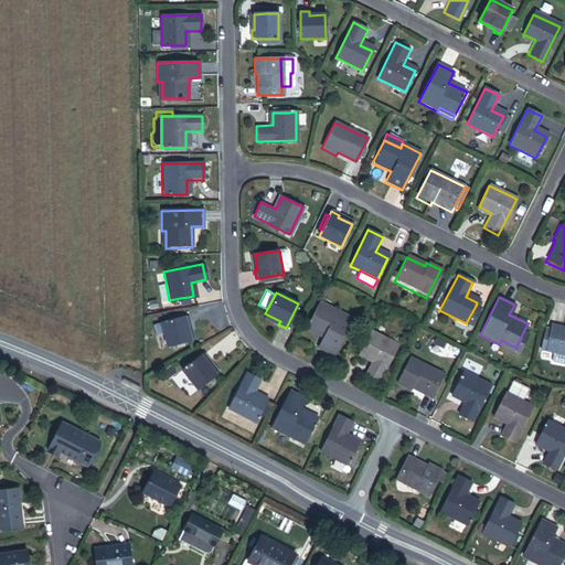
[(331,313),(333,309),(316,301),(315,305),(331,313)]
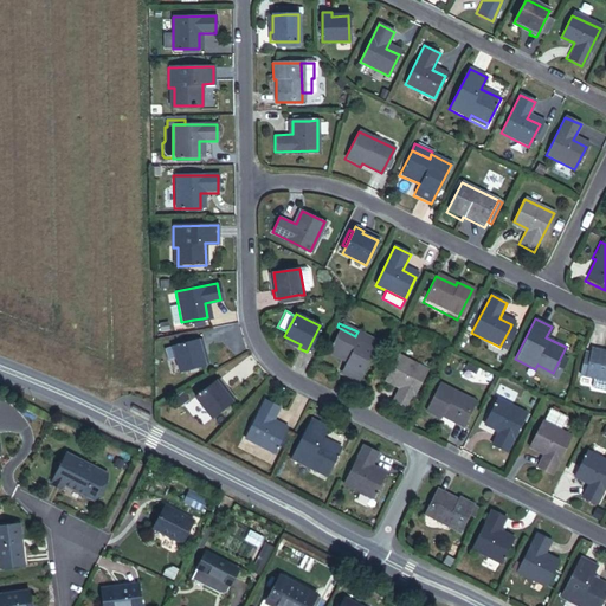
[(340,373),(356,382),(376,342),(358,331),(355,336),(337,327),(324,352),(345,362),(340,373)]
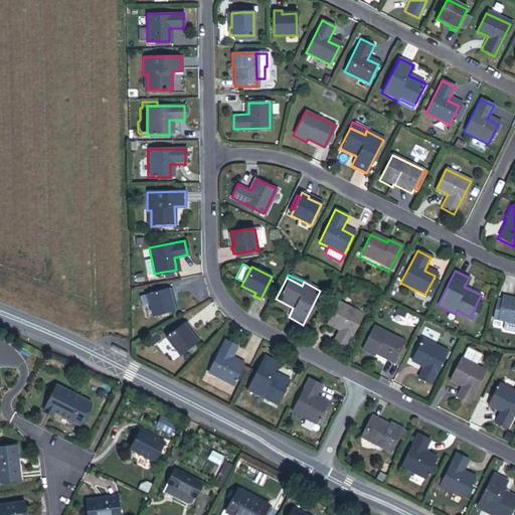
[(424,295),(428,297),(437,281),(434,279),(424,295)]
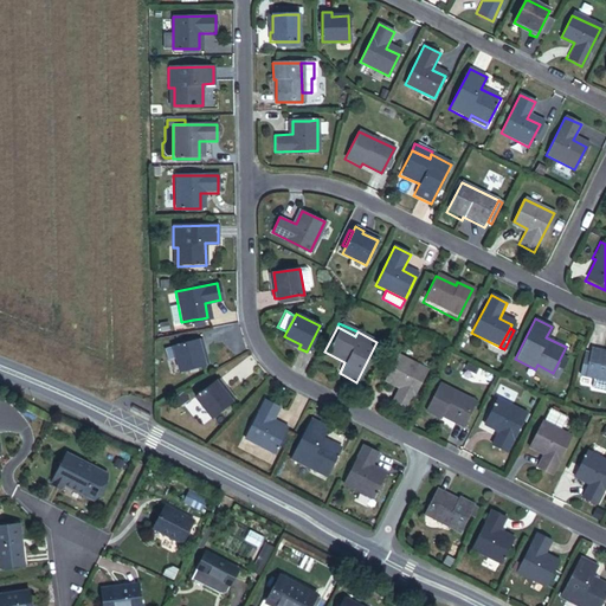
[(208,348),(206,339),(200,340),(199,335),(176,339),(178,343),(171,345),(171,346),(162,347),(165,360),(173,358),(175,372),(207,366),(205,349),(208,348)]
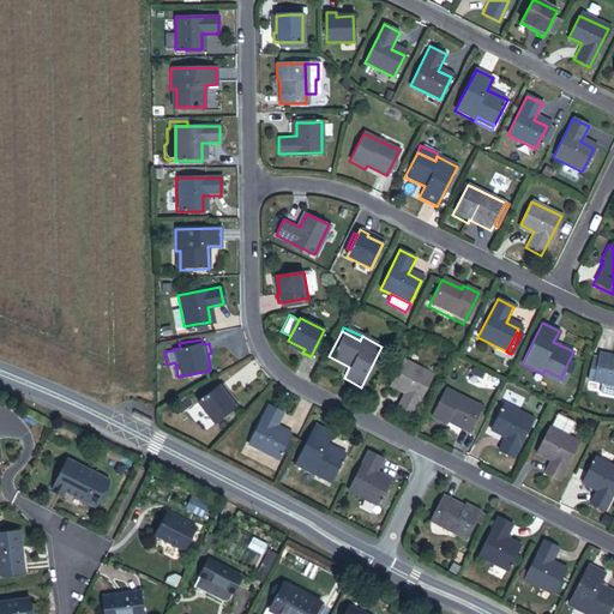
[(613,355),(600,353),(599,359),(593,357),(588,380),(600,384),(597,393),(613,397),(613,355)]
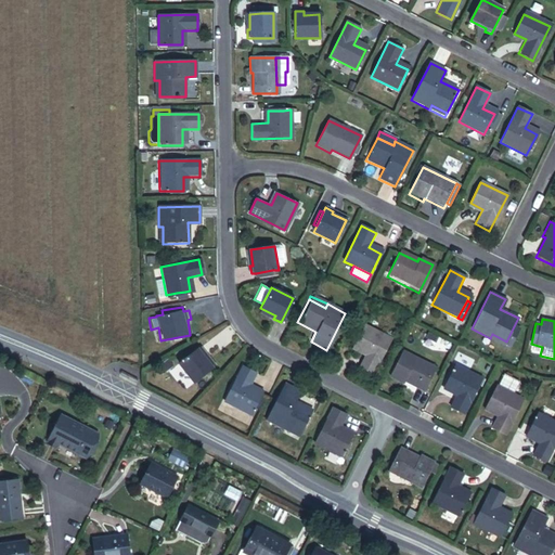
[(357,366),(373,374),(390,339),(363,325),(352,347),(364,352),(357,366)]
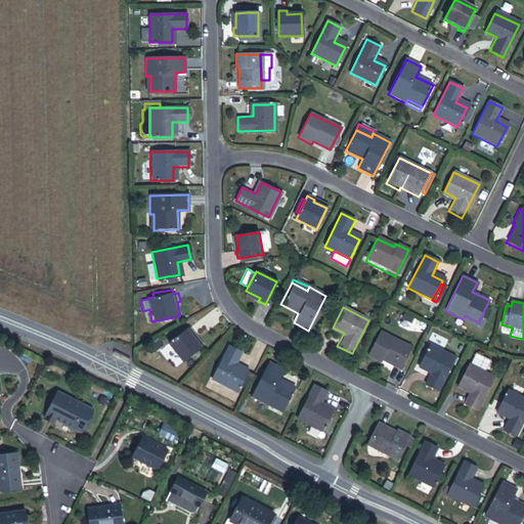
[(478,322),(483,324),(490,311),(485,308),(478,322)]
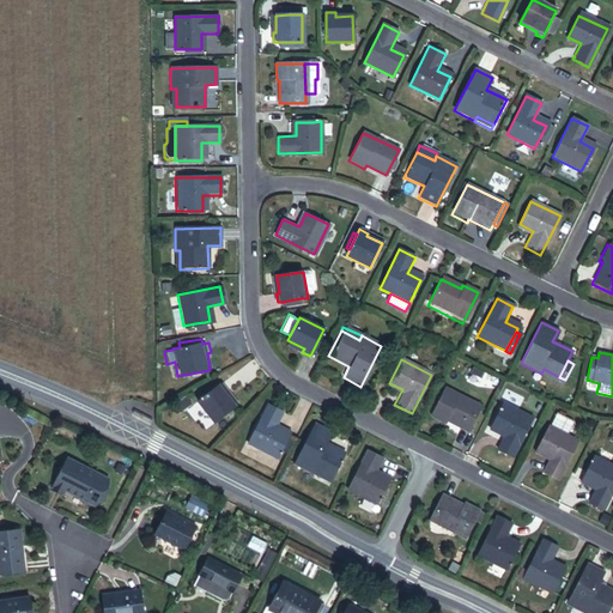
[(557,382),(559,377),(544,369),(541,374),(557,382)]
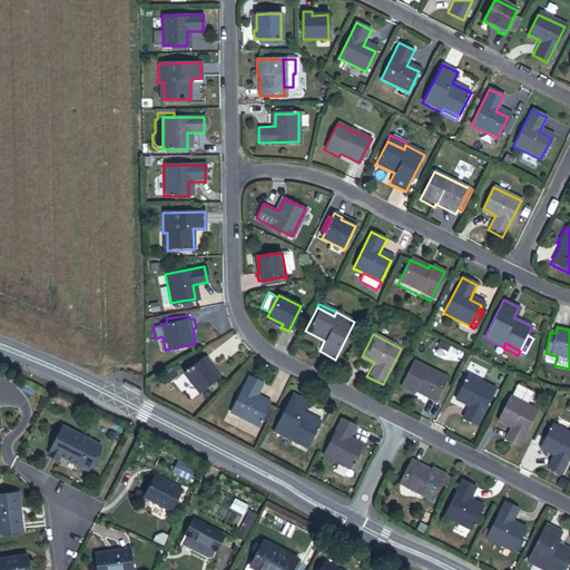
[(196,393),(216,376),(206,364),(208,363),(203,355),(180,374),(196,393)]
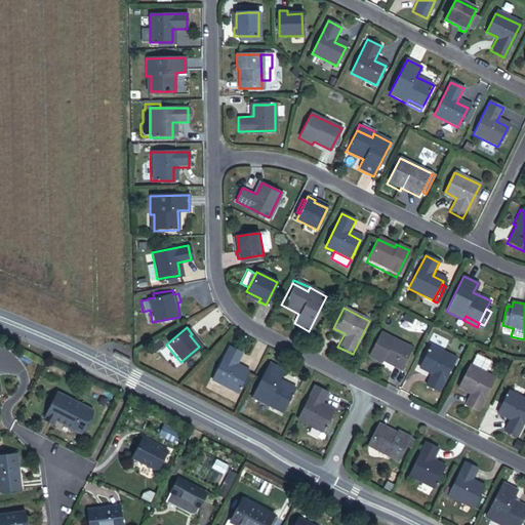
[(399,371),(410,349),(378,333),(366,358),(380,365),(381,362),(399,371)]
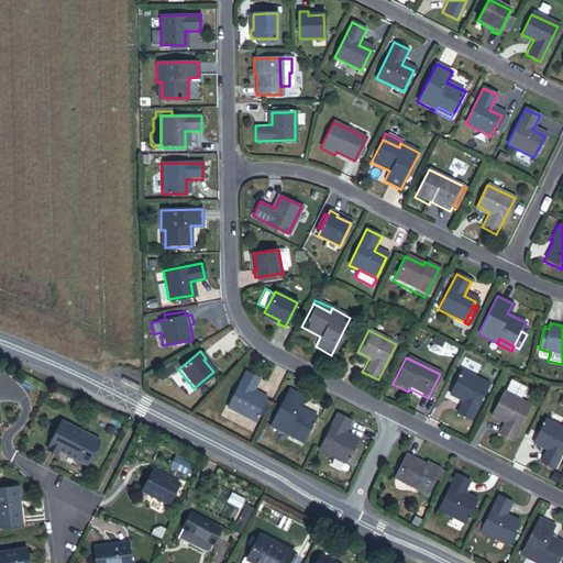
[(470,419),(487,384),(461,371),(450,390),(462,397),(454,411),(470,419)]
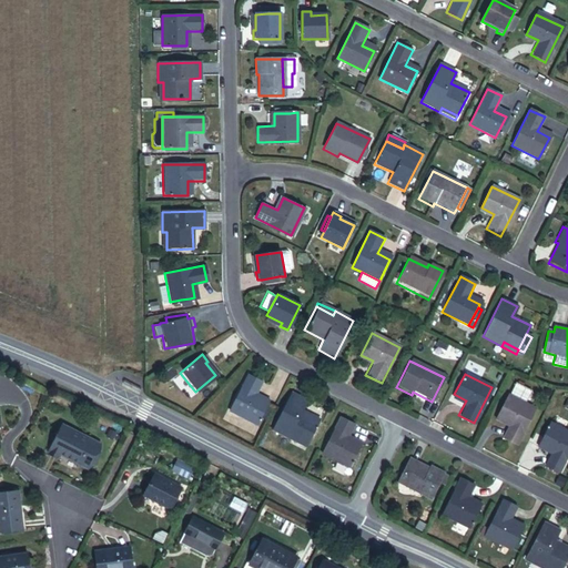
[(227,412),(255,426),(266,404),(252,396),(259,381),(246,375),(227,412)]
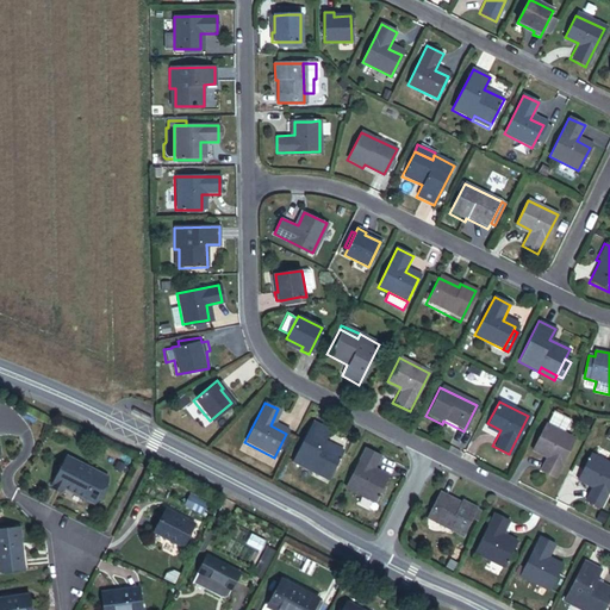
[(546,424),(562,433),(568,421),(552,411),(546,424)]
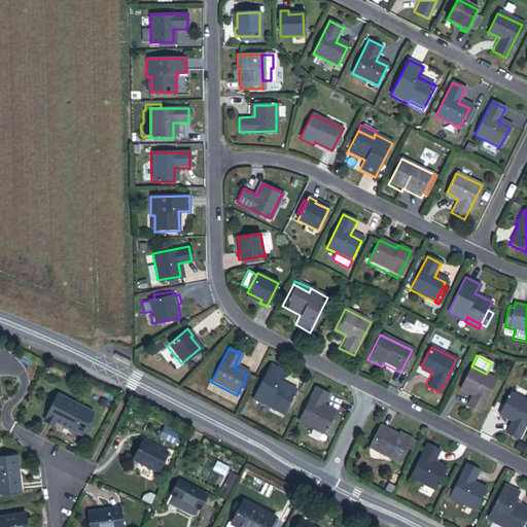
[(270,406),(284,413),(295,391),(278,382),(282,374),(268,366),(250,400),(269,410),(270,406)]
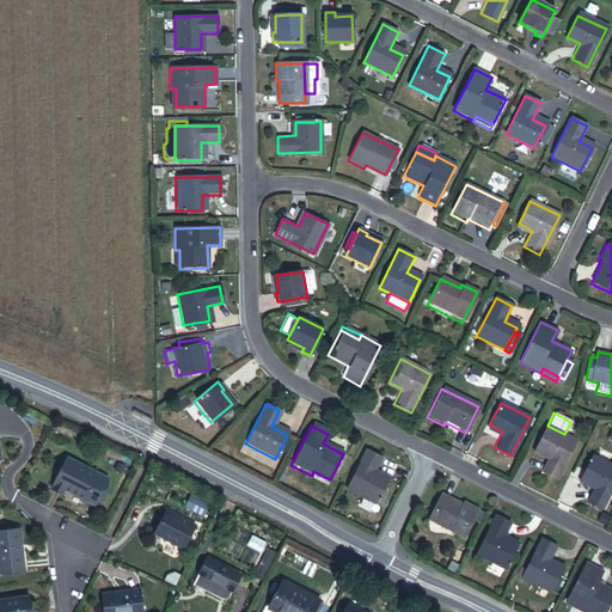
[(539,470),(556,478),(575,440),(564,434),(548,426),(546,426),(536,448),(548,454),(539,470)]
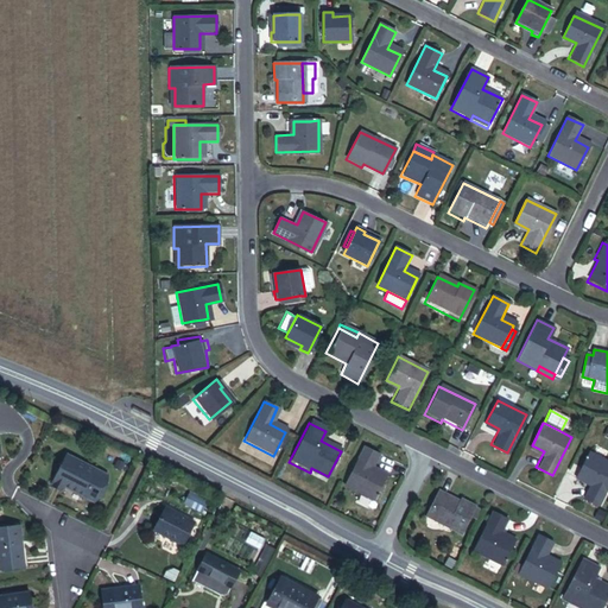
[(372,501),(385,477),(371,470),(378,456),(361,448),(342,486),(372,501)]
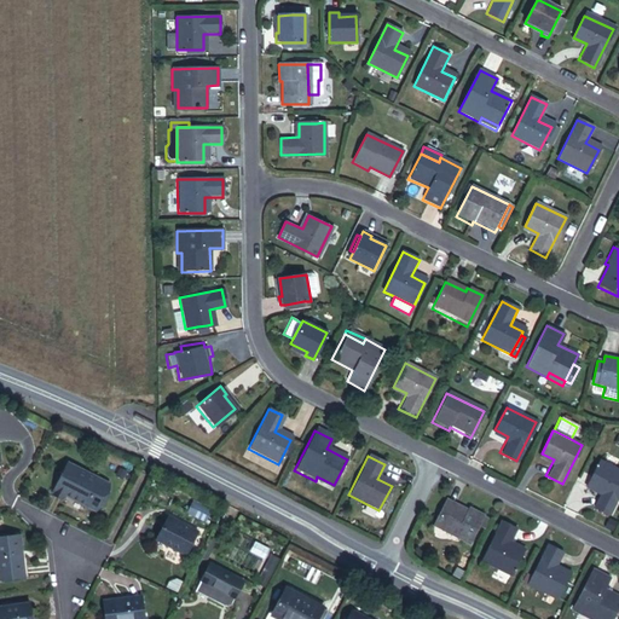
[(593,509),(608,516),(618,495),(618,470),(599,461),(586,485),(601,492),(593,509)]
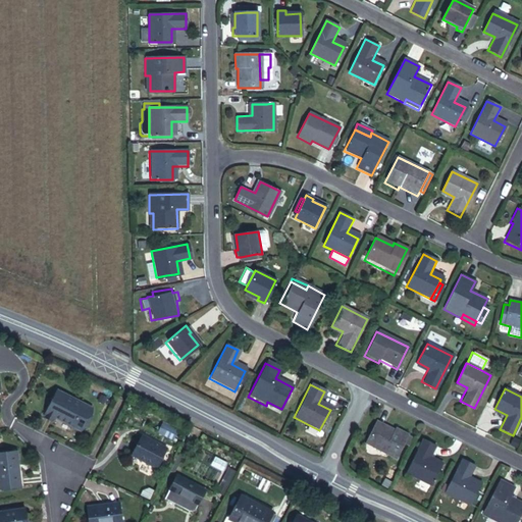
[(57,418),(85,431),(95,410),(57,390),(44,417),(54,422),(57,418)]
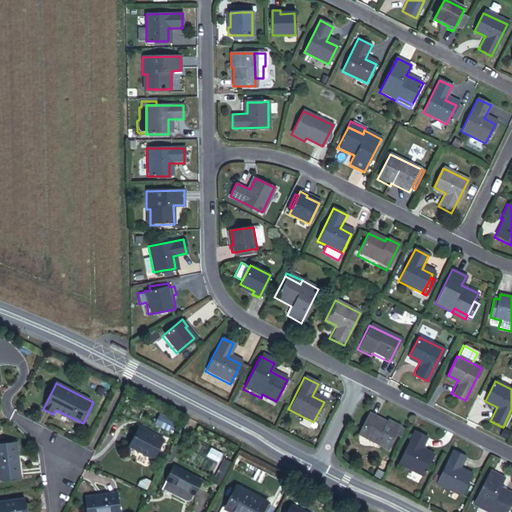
[(275,405),(276,401),(262,394),(261,398),(275,405)]
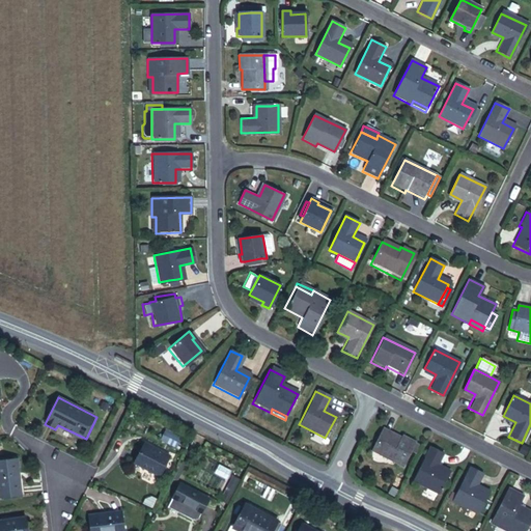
[(400,467),(409,451),(413,443),(413,442),(400,436),(399,438),(382,428),(370,451),(400,467)]
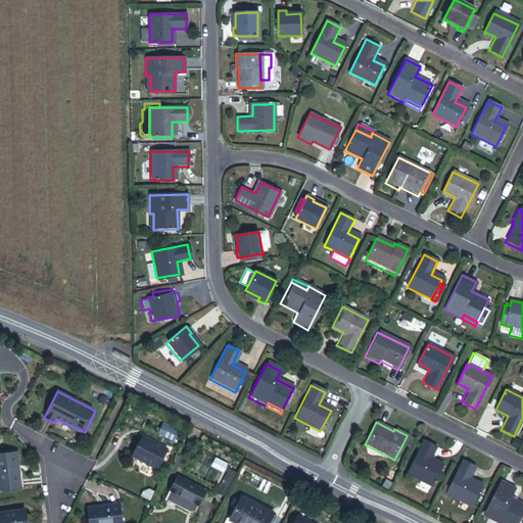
[(439,467),(428,462),(435,447),(422,440),(406,475),(429,486),(439,467)]
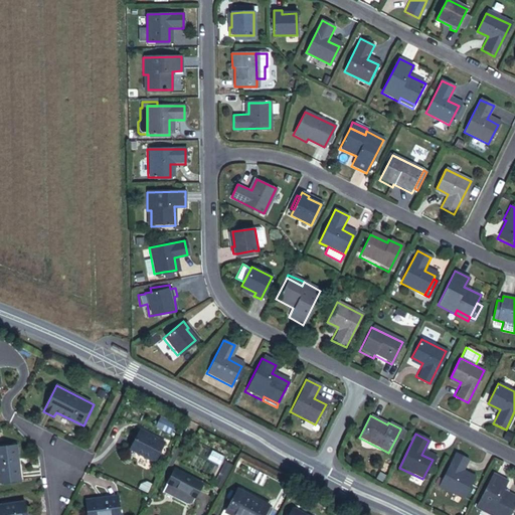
[(132,454),(155,467),(165,447),(142,435),(132,454)]
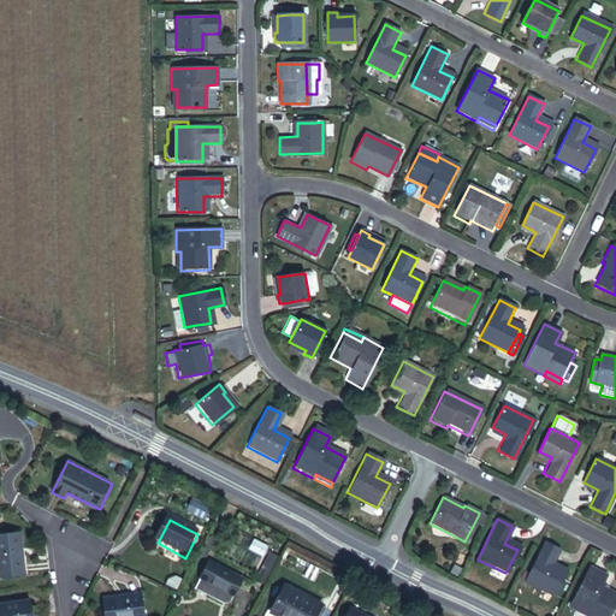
[(0,568),(3,581),(28,578),(22,534),(0,537),(0,568)]
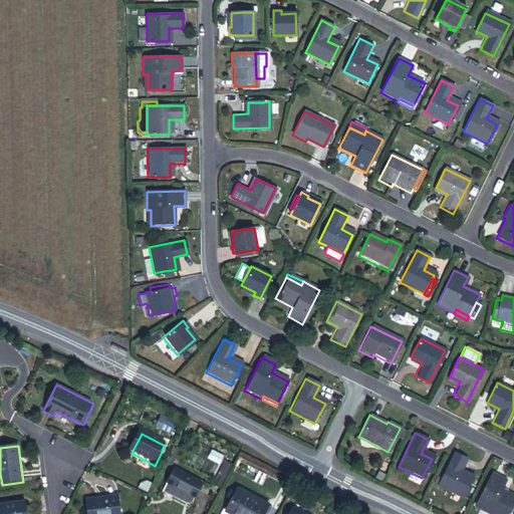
[(437,485),(461,497),(470,479),(459,473),(466,459),(453,453),(437,485)]
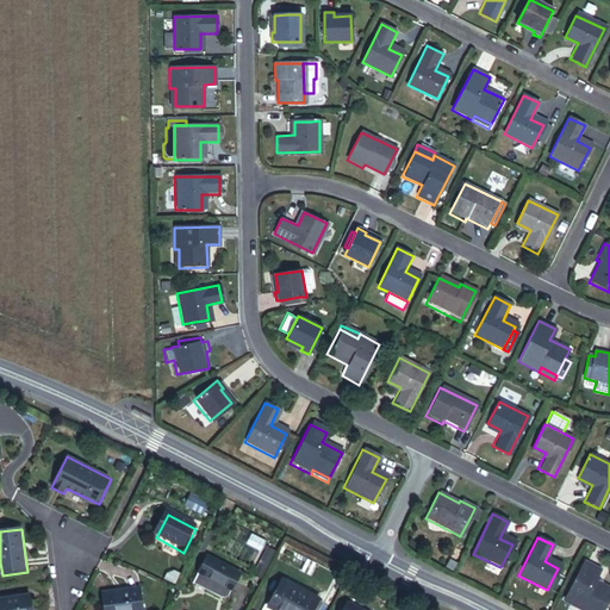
[(230,589),(235,580),(238,573),(206,556),(198,573),(230,589)]
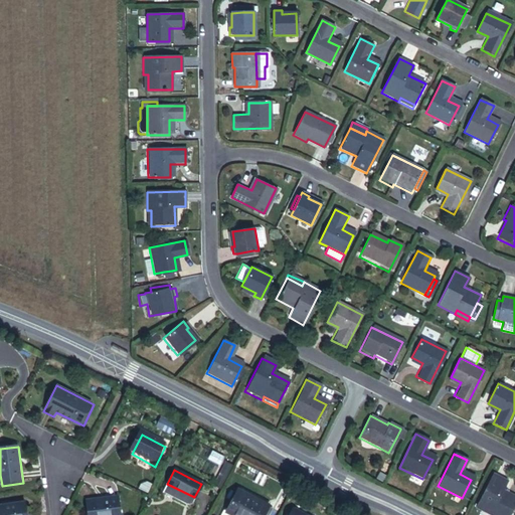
[(491,514),(492,513),(495,514),(508,514),(514,503),(514,498),(501,491),(505,482),(491,475),(474,508),(487,514),(491,514)]
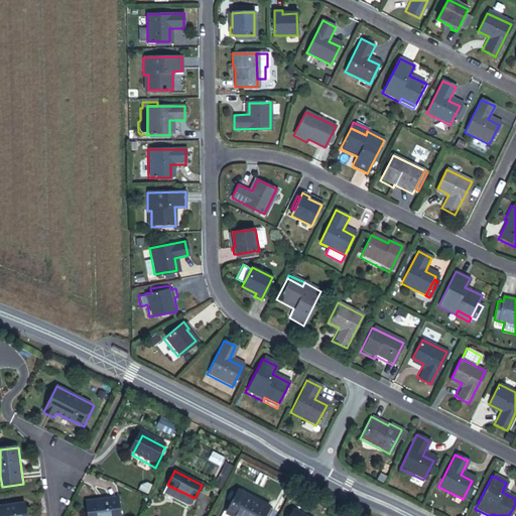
[(188,505),(191,504),(195,498),(167,485),(163,493),(185,504),(188,505)]
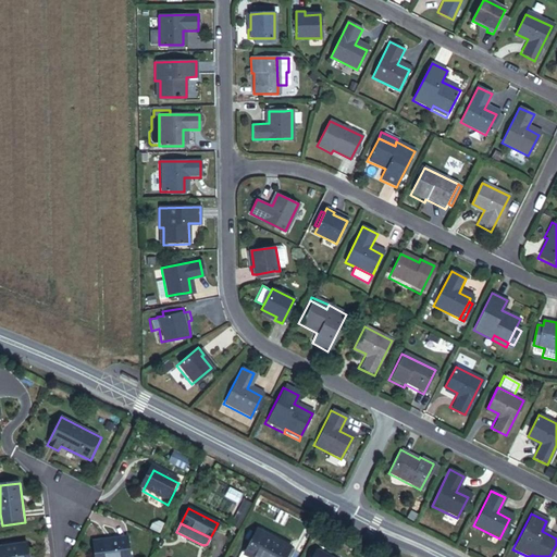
[(214,530),(222,533),(230,529),(218,523),(214,530)]
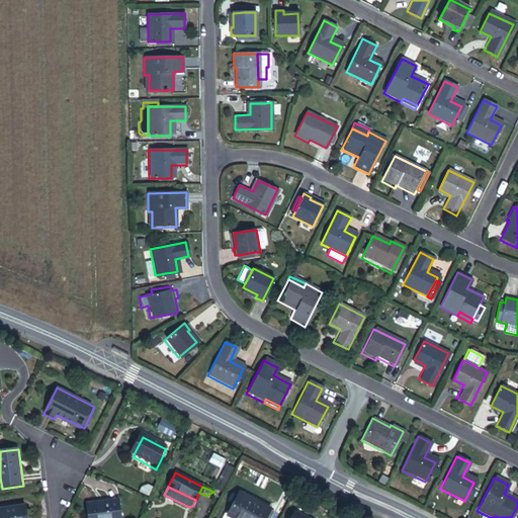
[(262,517),(268,508),(238,493),(228,510),(242,517),(262,517)]
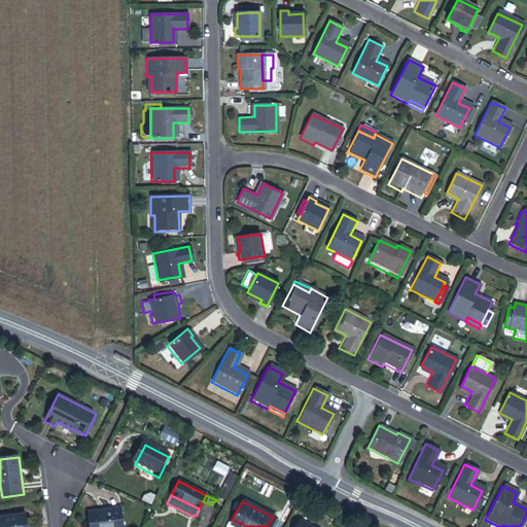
[(91,526),(125,526),(123,507),(89,512),(91,526)]
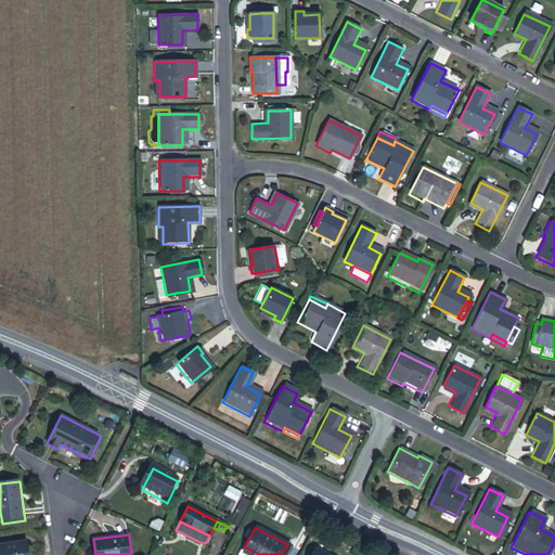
[(5,554),(30,554),(28,540),(4,544),(5,554)]
